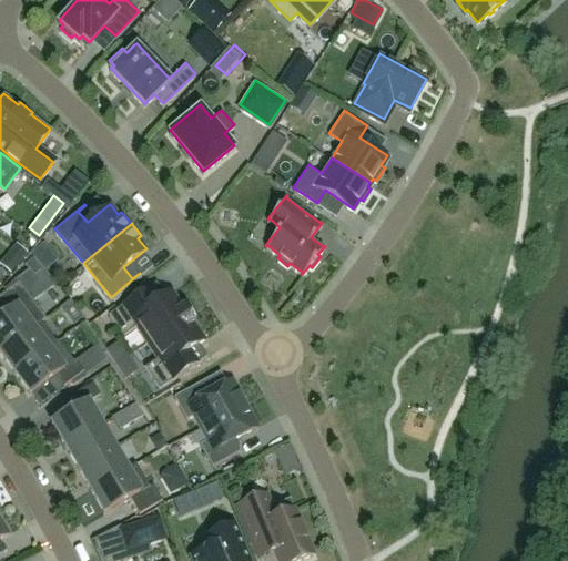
[(33,253),(24,259),(30,266),(34,273),(43,266),(33,253)]
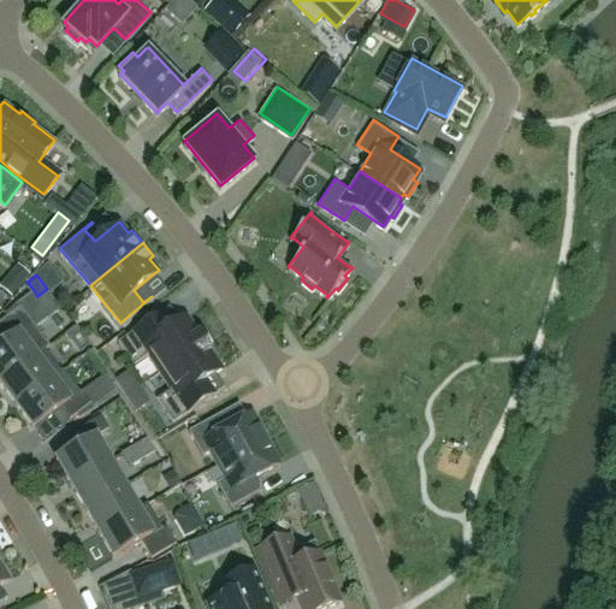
[(0,342),(0,378),(48,342),(34,323),(59,303),(48,290),(47,289),(37,296),(33,289),(17,300),(19,303),(0,318),(0,326),(7,336),(0,342)]
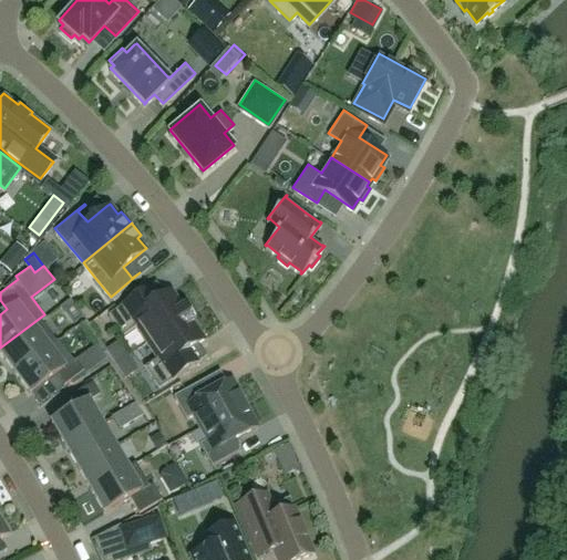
[(138,290),(109,311),(124,332),(137,323),(147,339),(189,311),(184,303),(183,304),(171,287),(165,291),(157,297),(148,283),(138,290)]
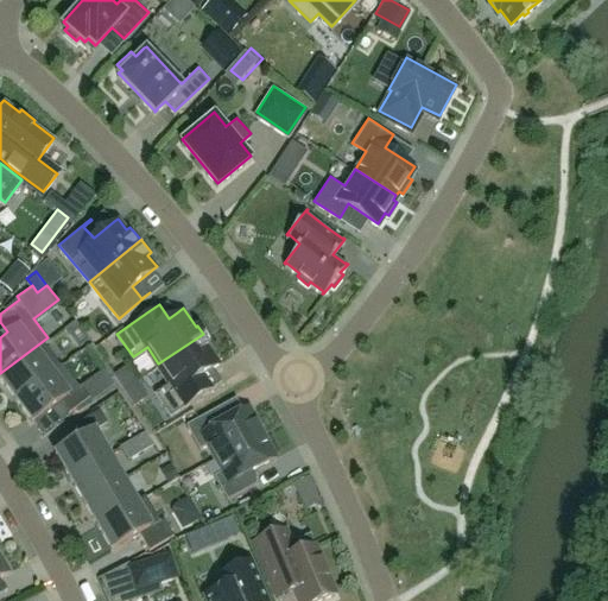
[(81,318),(54,337),(64,350),(90,331),(81,318)]
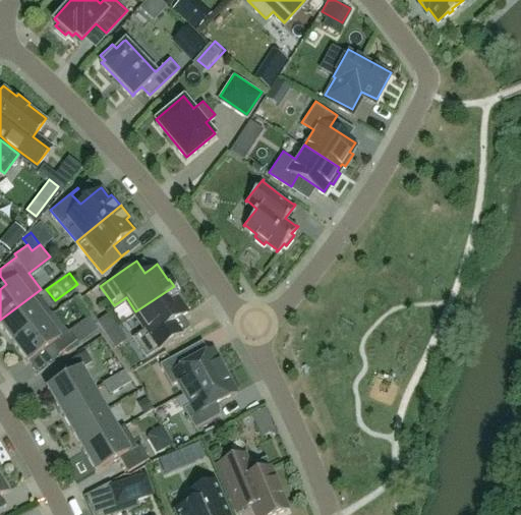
[(145,326),(132,334),(147,354),(174,336),(182,330),(175,318),(187,309),(177,293),(178,292),(174,286),(135,311),(145,326)]
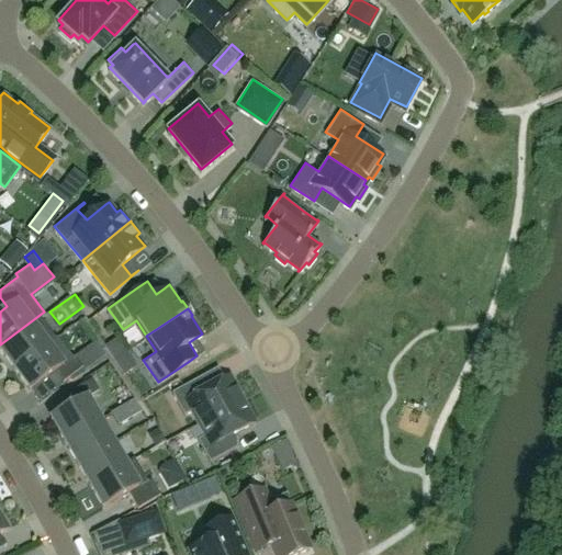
[(44,312),(0,344),(0,346),(15,365),(56,335),(41,315),(44,313),(44,312)]
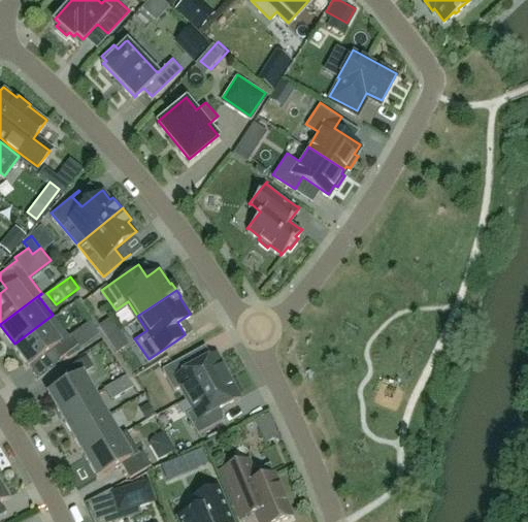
[(53,315),(14,344),(29,364),(51,348),(58,357),(77,343),(70,332),(68,334),(54,315),(53,316),(53,315)]
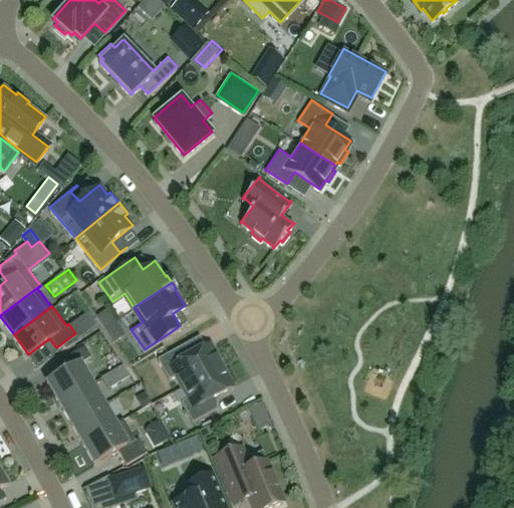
[(182,342),(158,356),(169,376),(176,373),(182,385),(222,362),(210,341),(188,353),(182,342)]
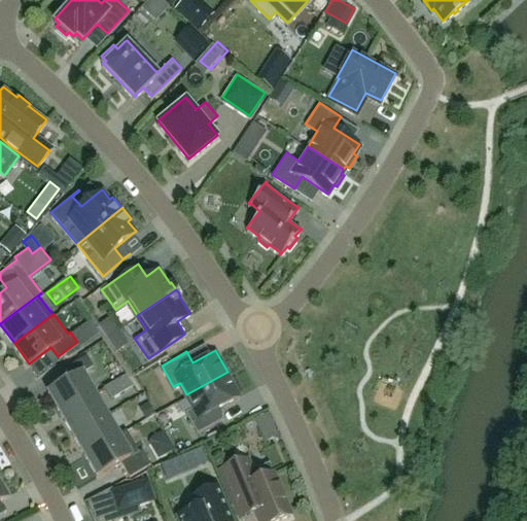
[(71,376),(48,389),(61,411),(97,389),(97,388),(93,390),(81,371),(93,363),(86,352),(65,365),(71,376)]
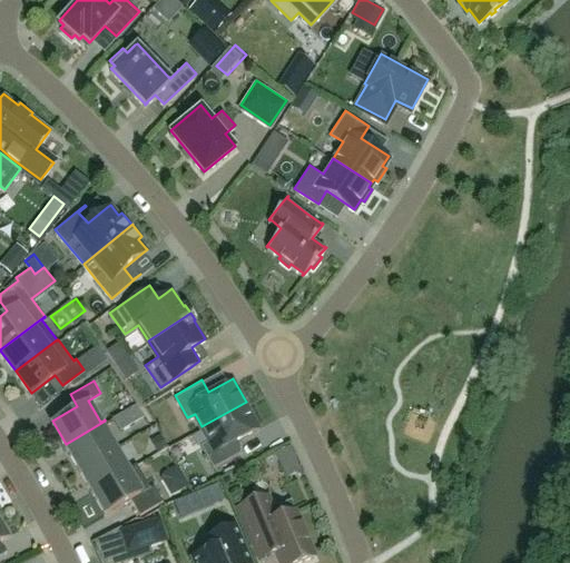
[(208,438),(200,443),(214,465),(241,451),(234,438),(258,425),(246,402),(202,426),(208,438)]
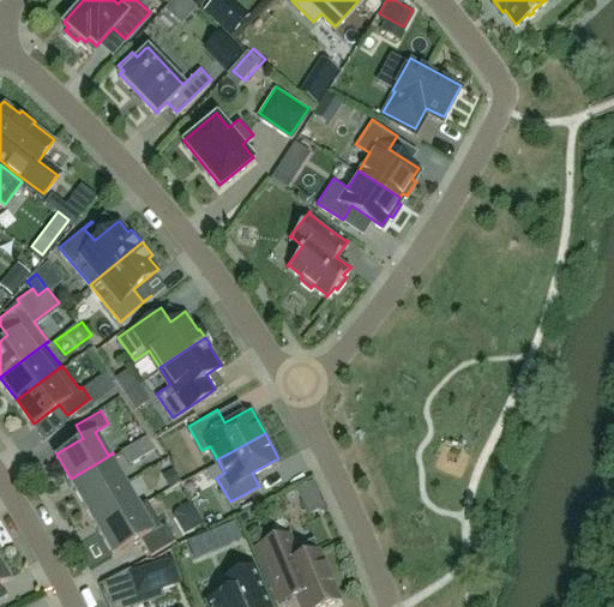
[(146,434),(121,449),(128,461),(143,452),(143,451),(152,445),(146,434)]
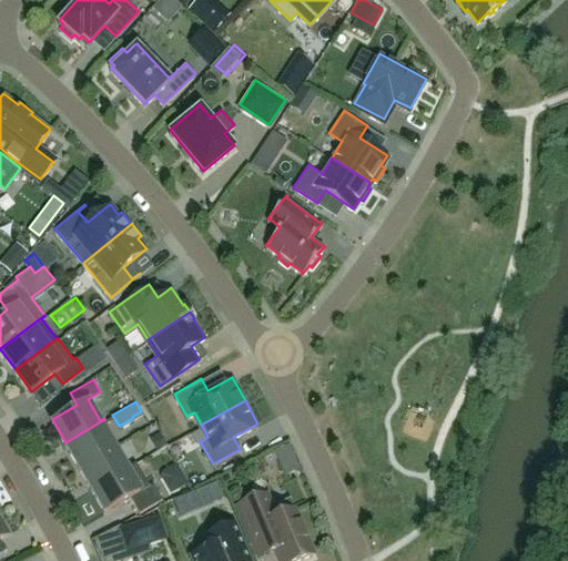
[(104,419),(66,442),(79,465),(118,441),(104,419)]
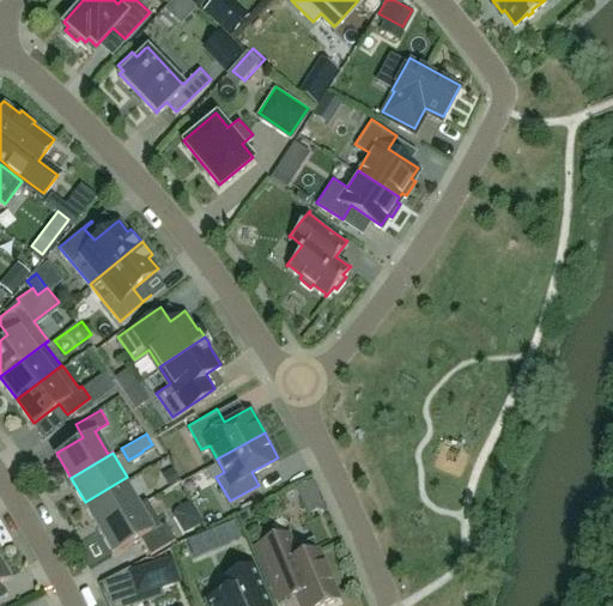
[(127,477),(85,502),(98,526),(147,498),(146,497),(140,501),(127,477)]
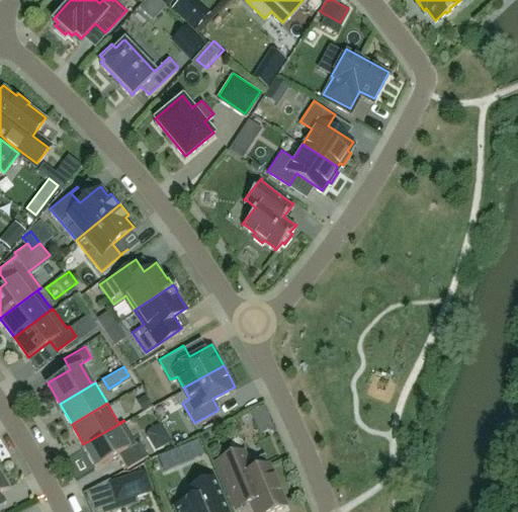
[(124,421),(83,444),(95,465),(118,451),(127,465),(148,453),(140,439),(137,441),(124,421)]
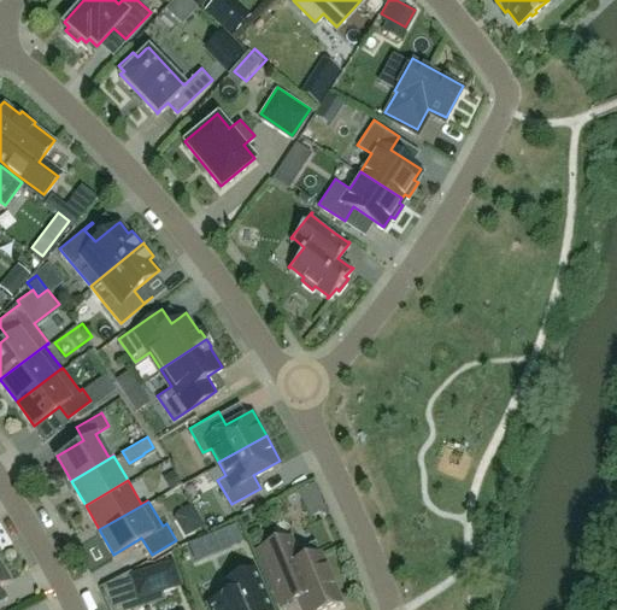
[(289,534),(258,546),(272,580),(281,602),(300,594),(305,609),(315,609),(340,600),(319,551),(299,559),(289,534)]
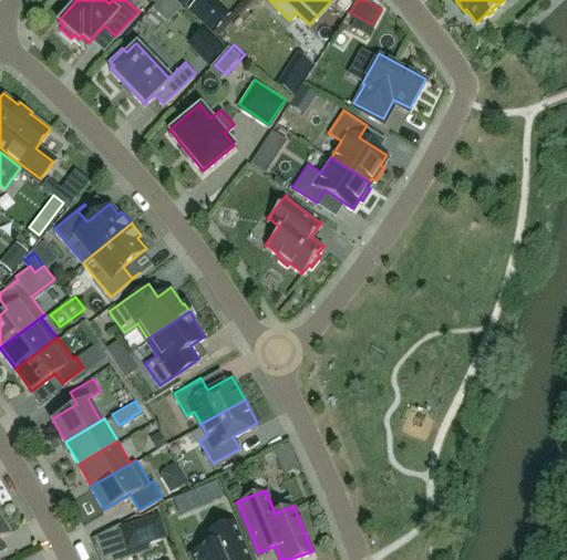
[(158,512),(121,525),(127,548),(148,541),(165,537),(158,512)]
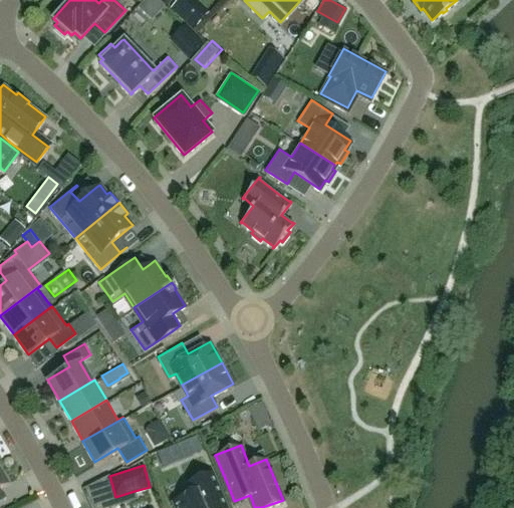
[(190,493),(173,500),(176,507),(227,507),(221,493),(212,471),(186,482),(190,493)]
